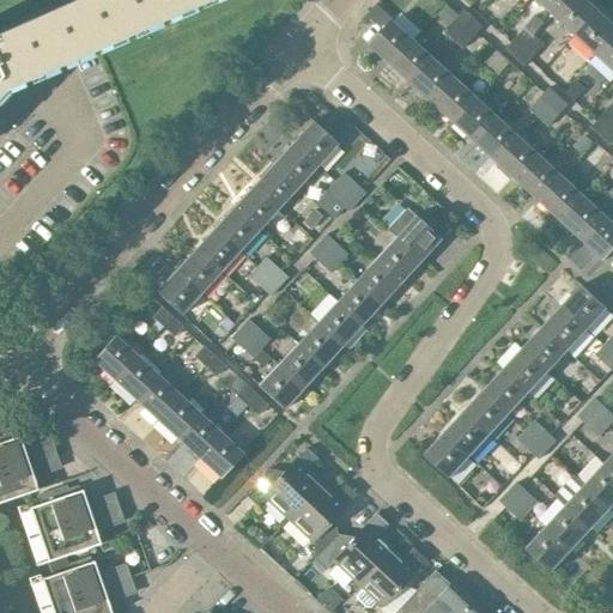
[(0,91),(4,89),(207,0),(72,0),(0,31),(0,91)]
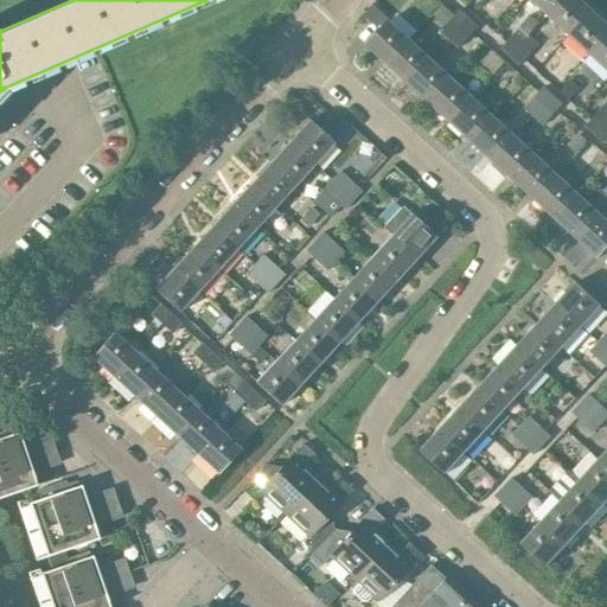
[(562,0),(531,0),(549,16),(562,0)]
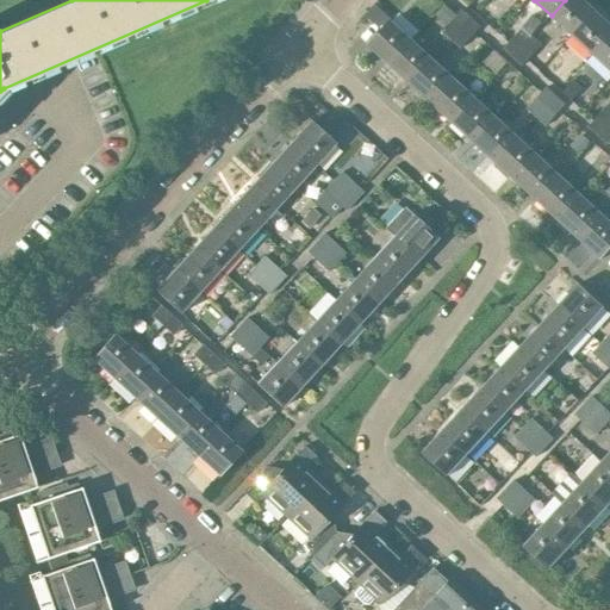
[(565,0),(552,16),(572,35),(596,8),(586,0),(565,0)]
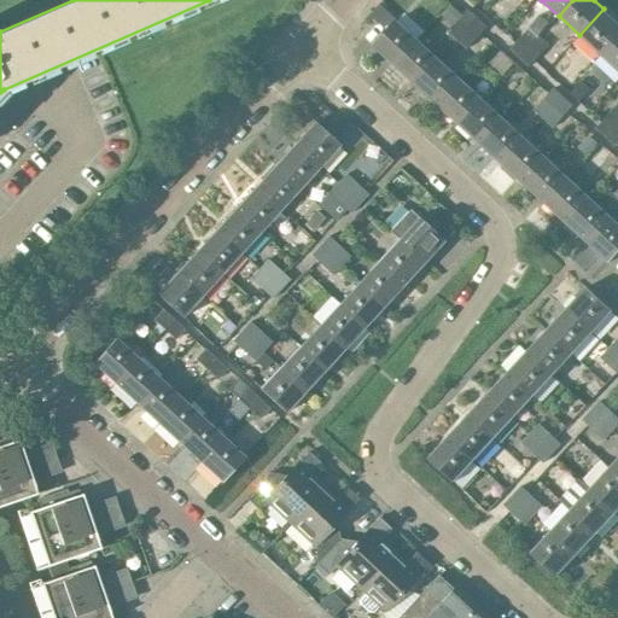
[(493,1),(482,13),(491,22),(502,10),(493,1)]
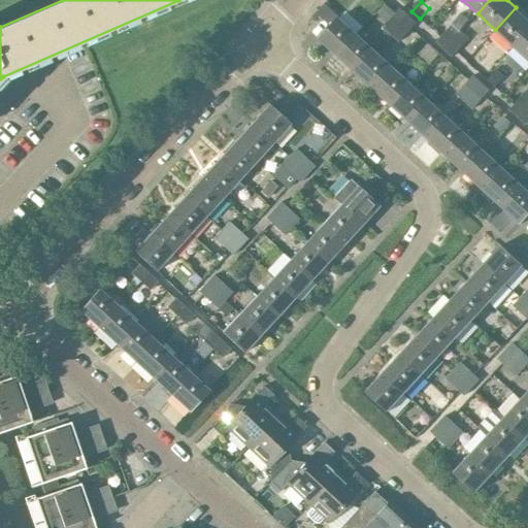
[(384,4),(375,12),(387,23),(384,26),(392,33),(399,26),(391,19),(395,13),(385,3),(384,4)]
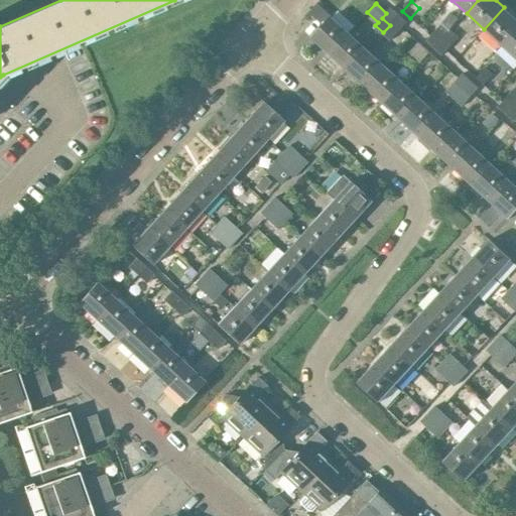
[(515,30),(515,17),(504,7),(484,29),(502,45),(515,30)]
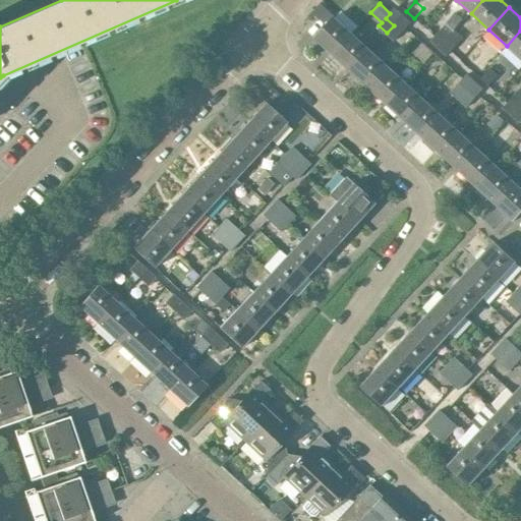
[(390,13),(386,18),(394,25),(402,16),(394,9),(390,13)]
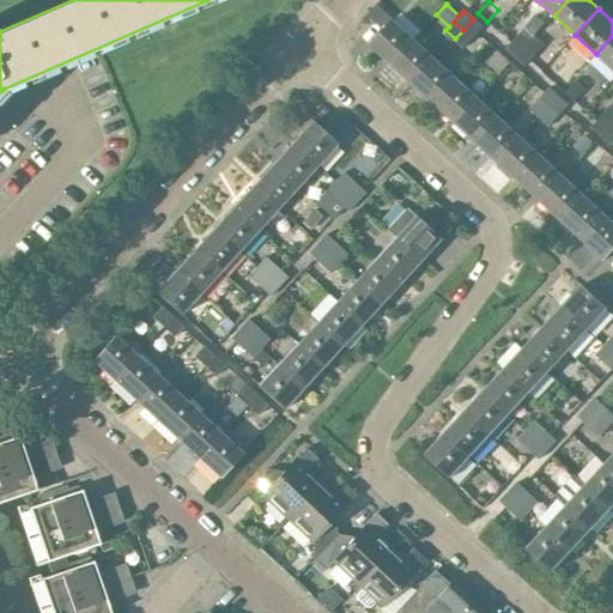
[(393,64),(416,38),(394,18),(371,43),(393,64)]
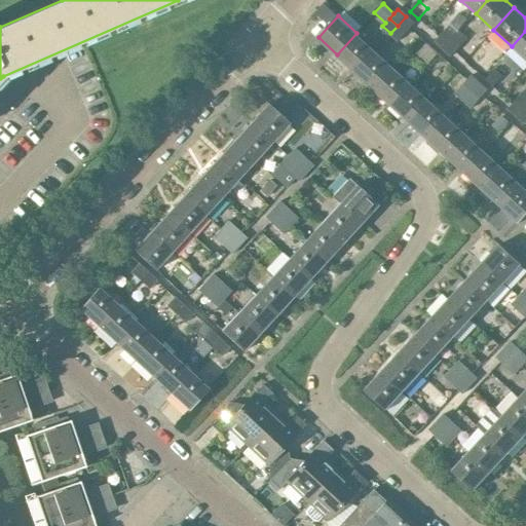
[(406,16),(398,26),(406,33),(410,30),(414,24),(406,16)]
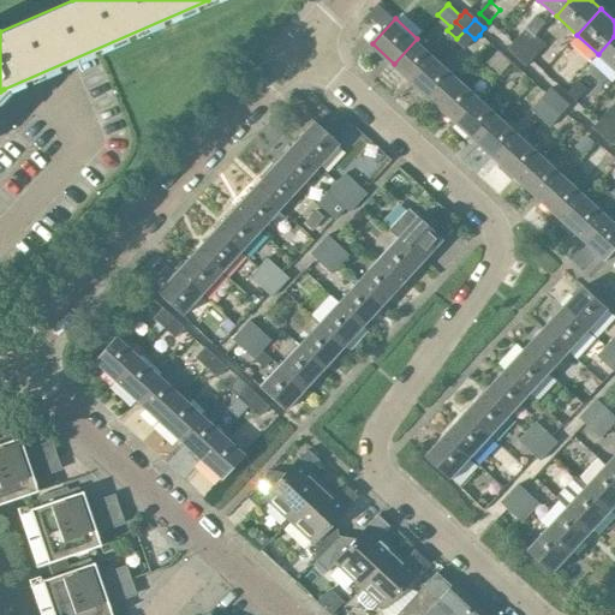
[(527,27),(518,39),(527,47),(537,35),(527,27)]
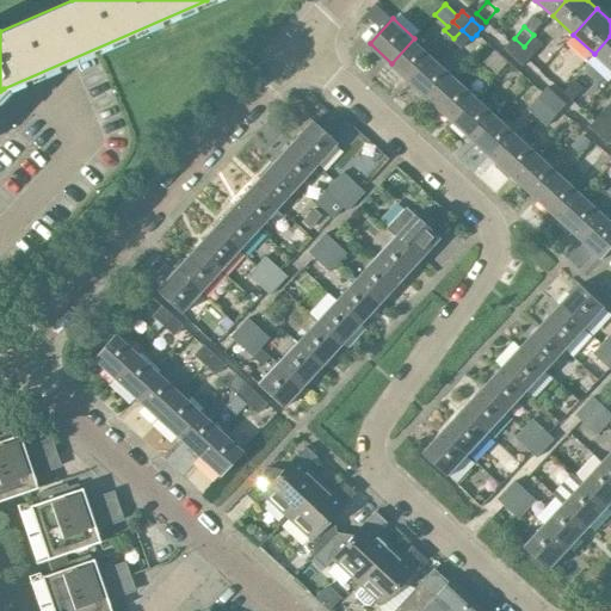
[(462,30),(454,38),(464,48),(471,38),(462,30)]
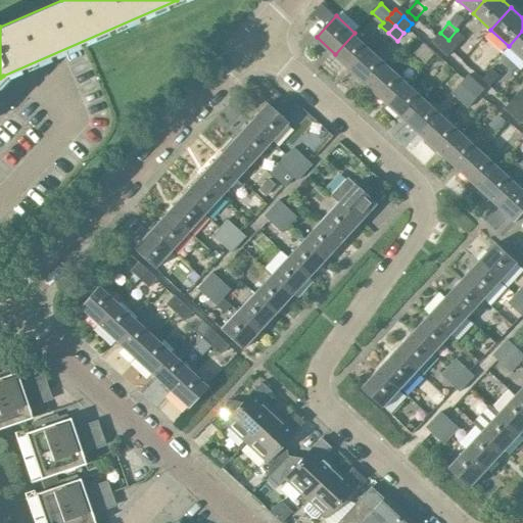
[(457,30),(448,40),(457,47),(465,38),(457,30)]
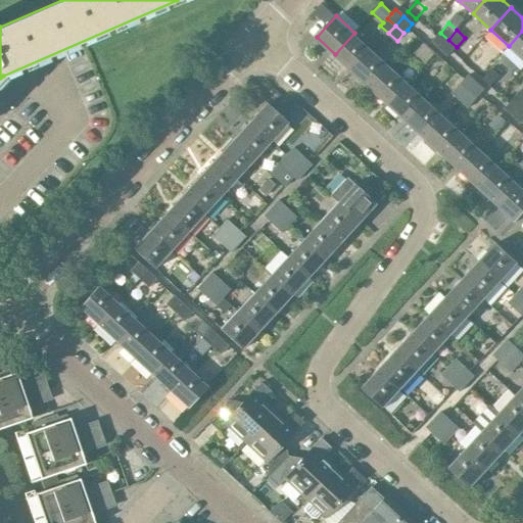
[(522,31),(509,46),(522,59),(522,31)]
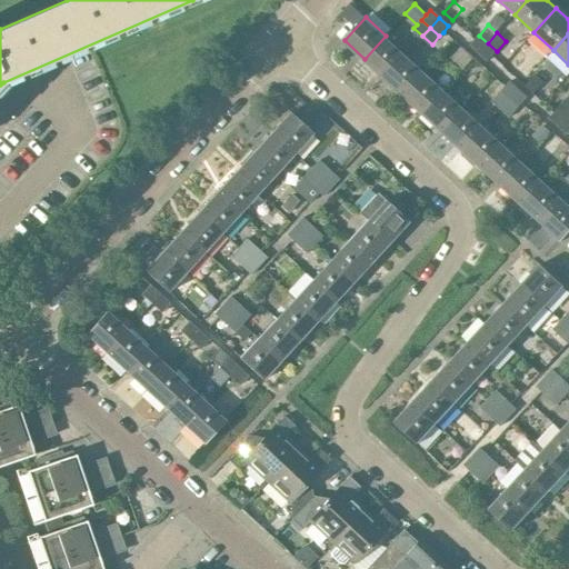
[(365,59),(383,77),(406,53),(386,36),(365,59)]
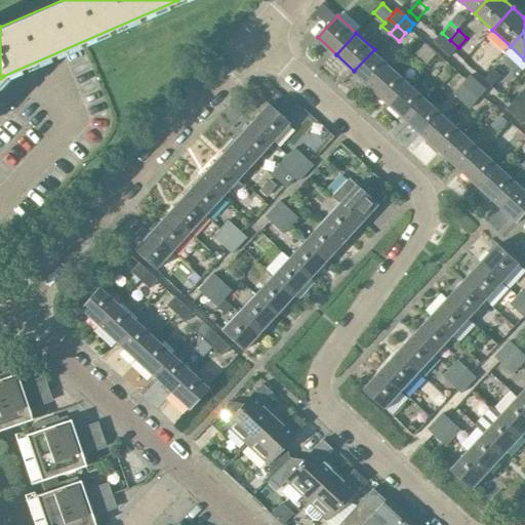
[(438,36),(434,42),(442,49),(450,40),(442,33),(438,36)]
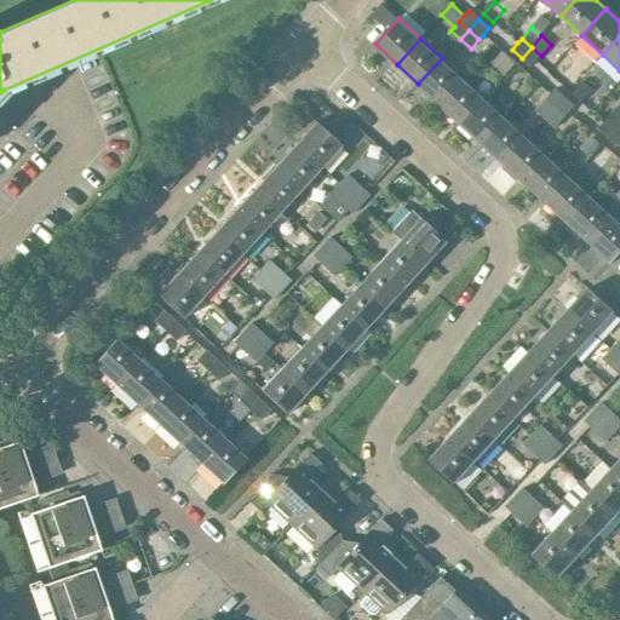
[(532,47),(522,58),(532,67),(537,61),(541,56),(532,47)]
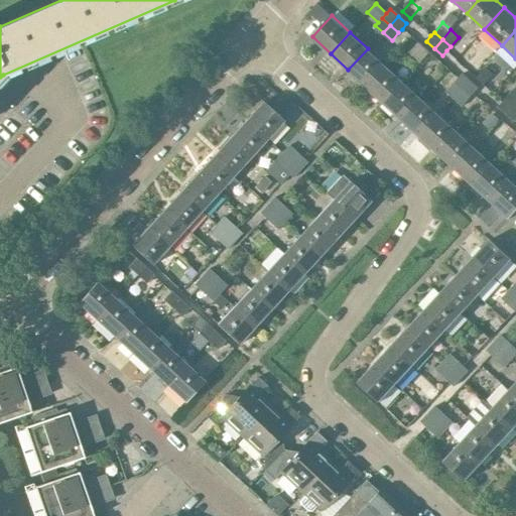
[(418,41),(408,52),(420,63),(430,52),(418,41)]
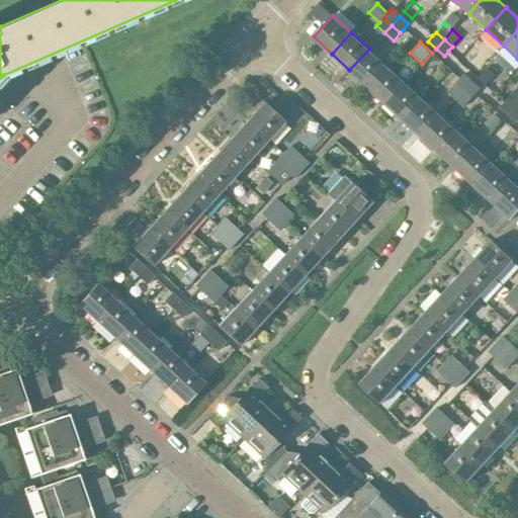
[(349,70),(367,87),(386,66),(369,49),(349,70)]
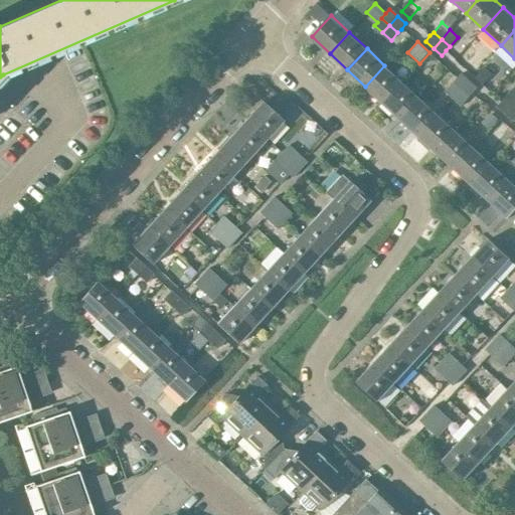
[(365,87),(383,103),(402,81),(384,65),(365,87)]
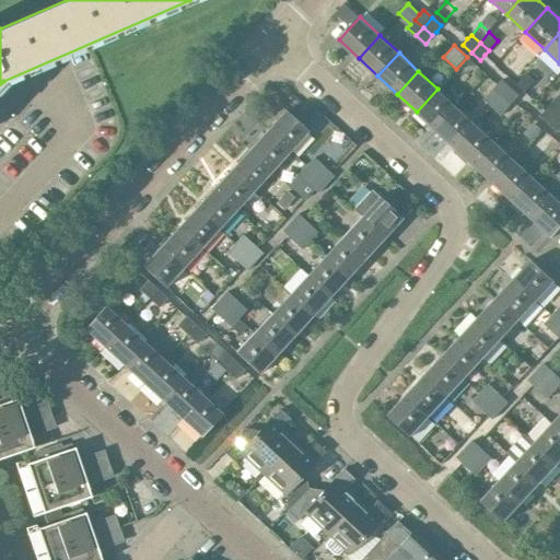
[(497,84),(492,90),(501,97),(510,88),(502,81),(498,85),(497,84)]
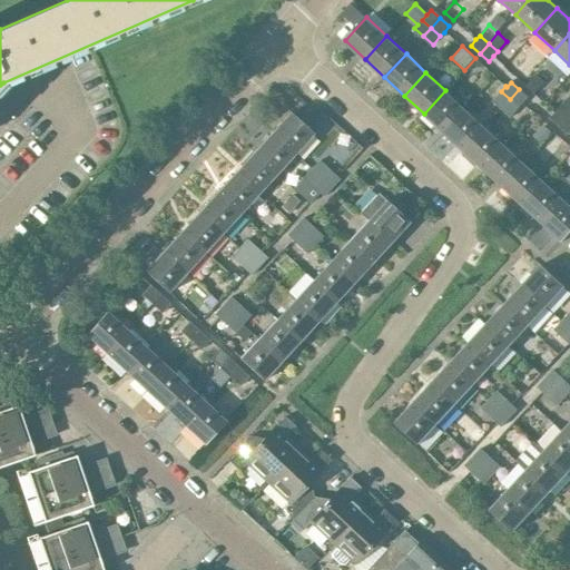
[(519,89),(510,99),(519,108),(528,98),(519,89)]
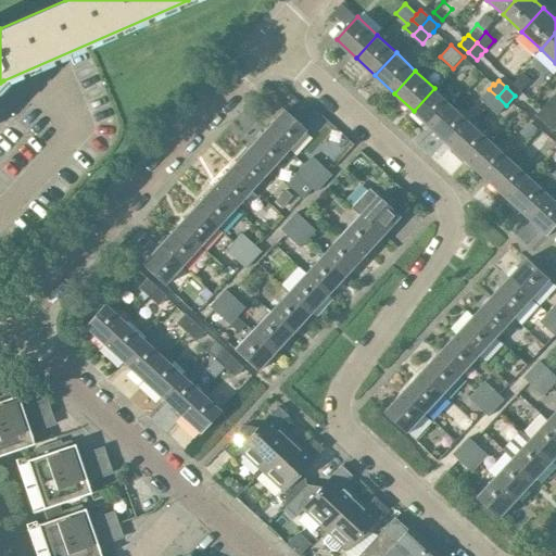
[(414,111),(432,128),(454,105),(434,88),(414,111)]
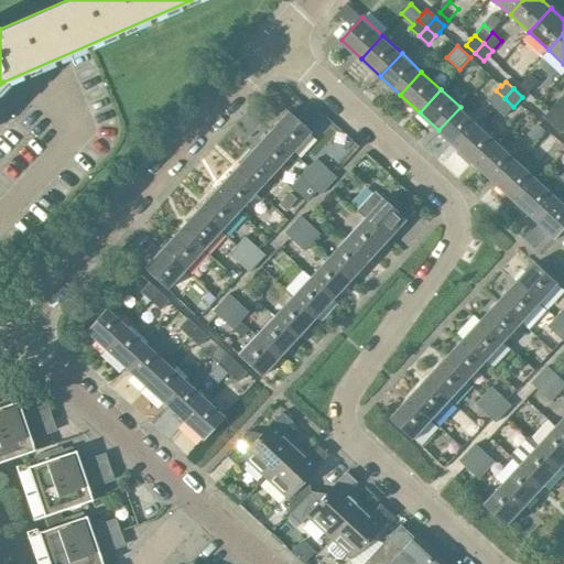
[(496,90),(487,101),(495,108),(505,98),(496,90)]
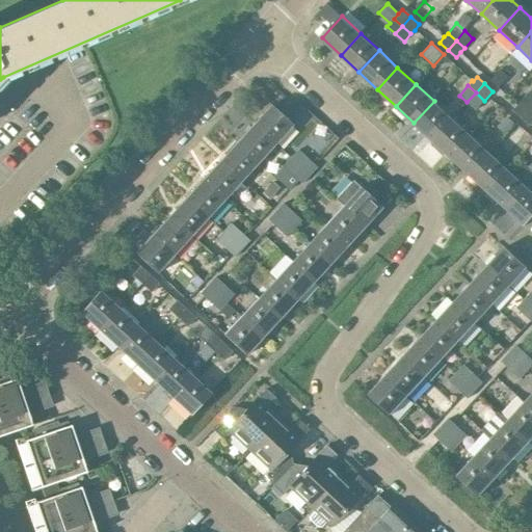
[(531,92),(530,91),(523,100),(530,107),(531,104),(531,92)]
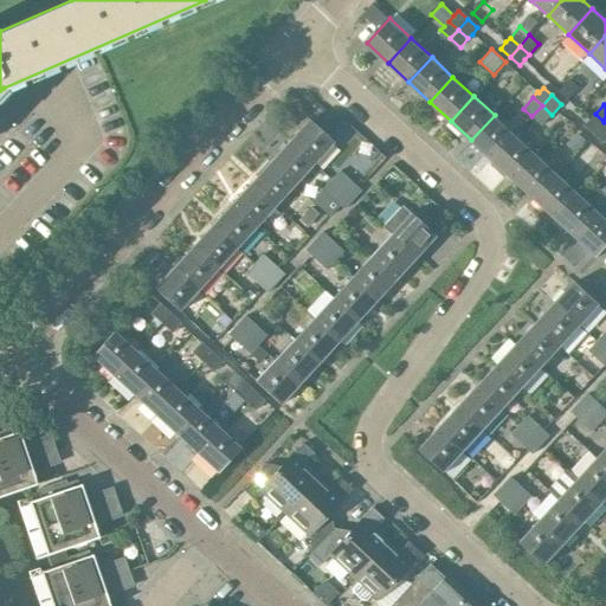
[(542,105),(532,116),(542,126),(552,115),(542,105)]
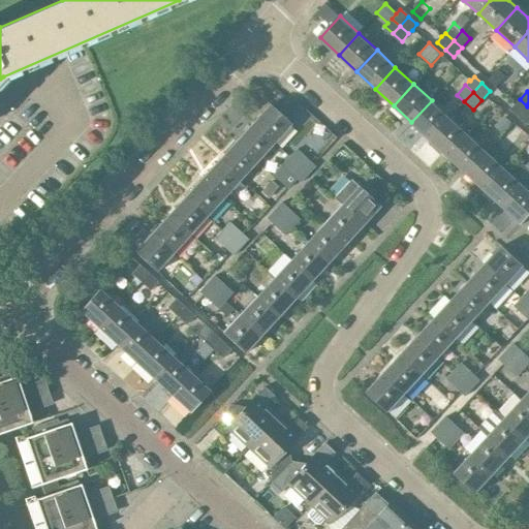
[(515,105),(510,109),(519,116),(527,106),(520,99),(515,105)]
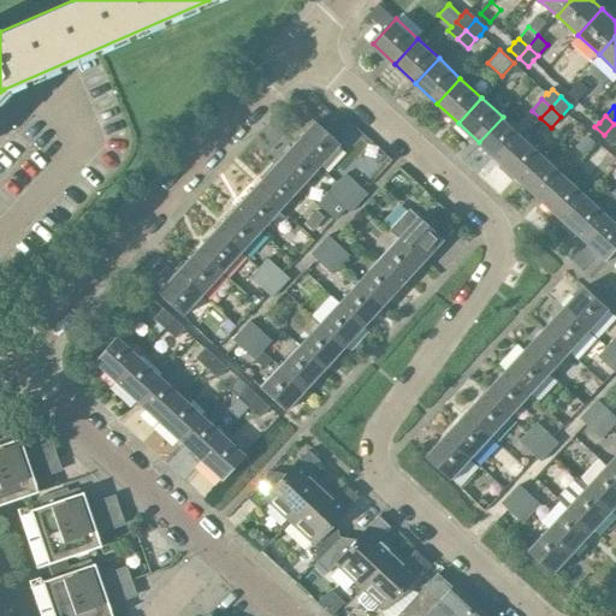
[(479,142),(501,161),(523,136),(503,117),(479,142)]
